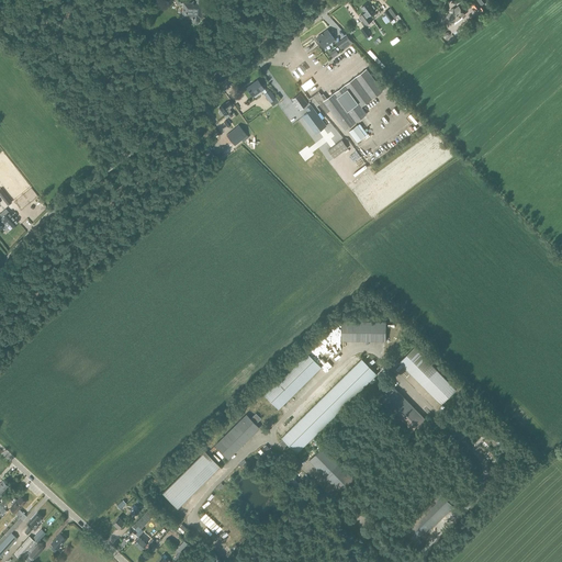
[(205,3),(205,0),(195,0),(197,3),(195,3),(193,1),(191,3),(184,3),(183,17),(193,17),(193,20),(194,22),(197,22),(199,21),(199,17),(200,17),(200,13),(205,13),(206,3),(205,3)]
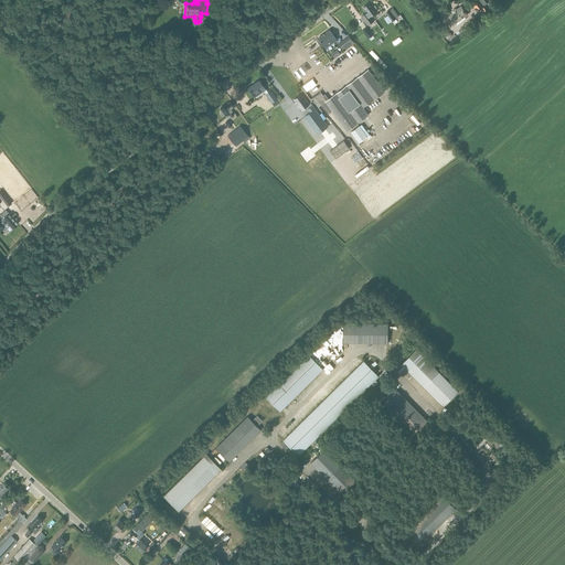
[(483,7),(479,0),(470,0),(478,11),(481,9),(486,14),(496,7),(491,1),(483,7)]
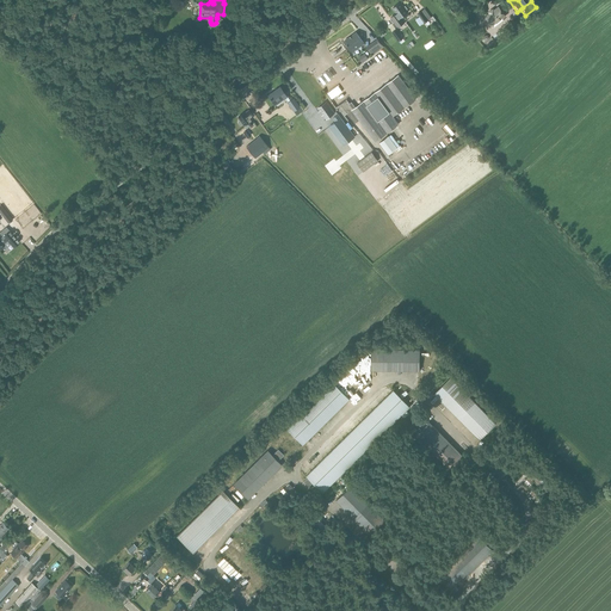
[(407,8),(405,5),(403,6),(401,2),(393,8),(396,13),(392,18),(390,19),(393,22),(394,22),(397,26),(401,24),(402,25),(405,23),(405,22),(401,17),(408,12),(406,10),(407,8)]
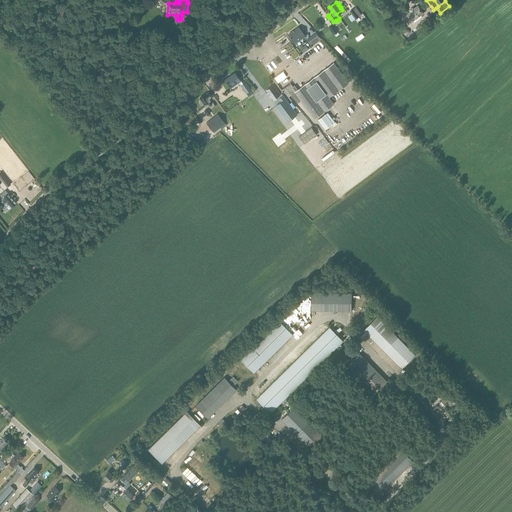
[(424,14),(420,8),(418,6),(414,8),(413,7),(410,10),(410,11),(406,14),(412,23),(413,22),(415,23),(423,17),(422,15),(424,14)]
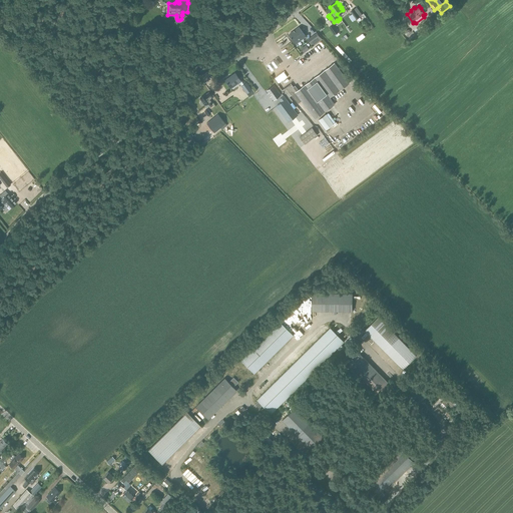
[(354,9),(351,12),(356,19),(362,14),(360,12),(358,14),(354,9)]
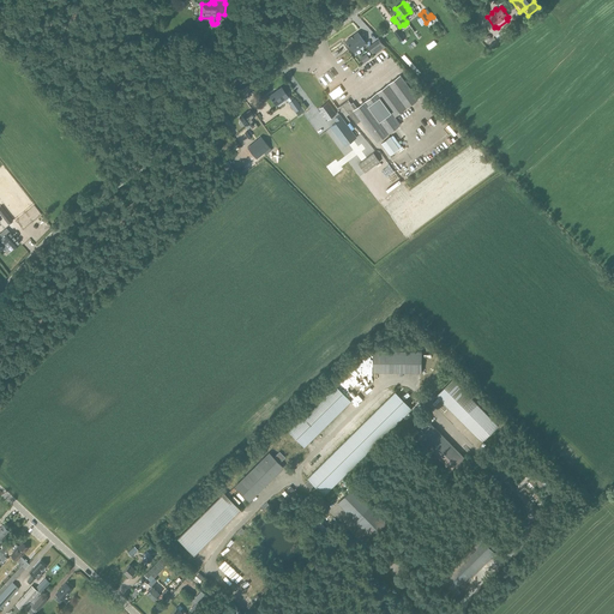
[(398,29),(395,32),(401,41),(404,38),(398,29)]
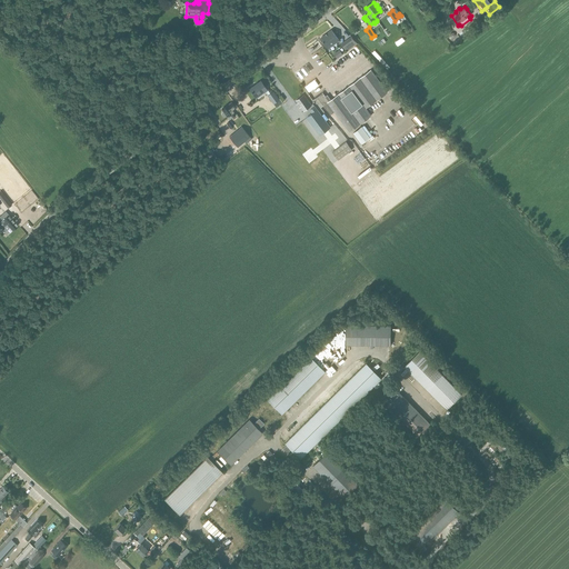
[(339,40),(331,30),(320,38),(328,48),(339,40)]
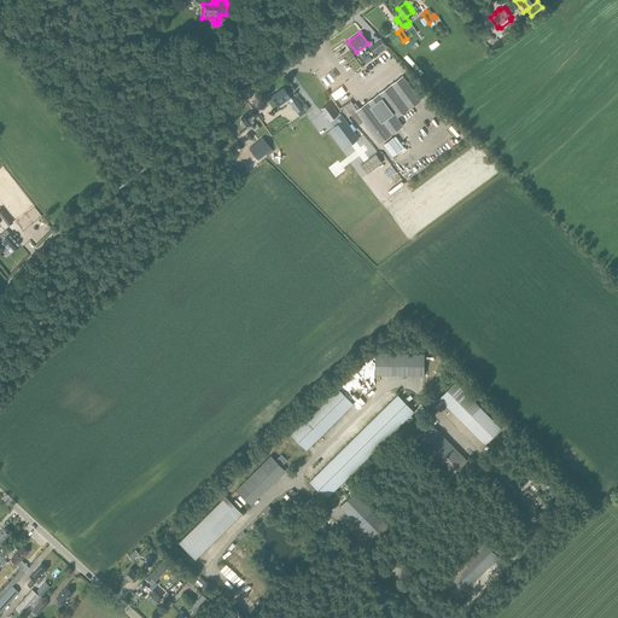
[(372,48),(377,56),(388,47),(383,41),(372,48)]
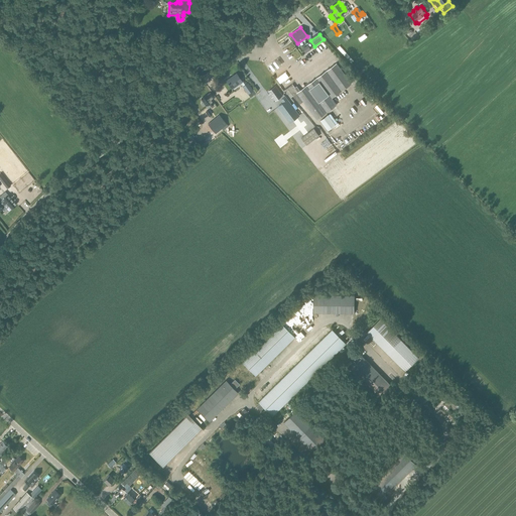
[(337,62),(319,76),(319,75),(318,75),(316,76),(316,77),(316,78),(298,92),(292,84),(285,90),(291,98),(293,96),(300,104),(303,101),(316,120),(337,105),(333,98),(352,84),(337,62)]
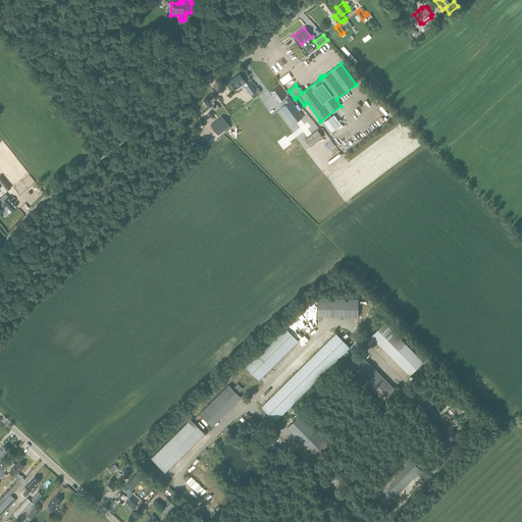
[(245,83),(239,74),(229,82),(235,90),(245,83)]
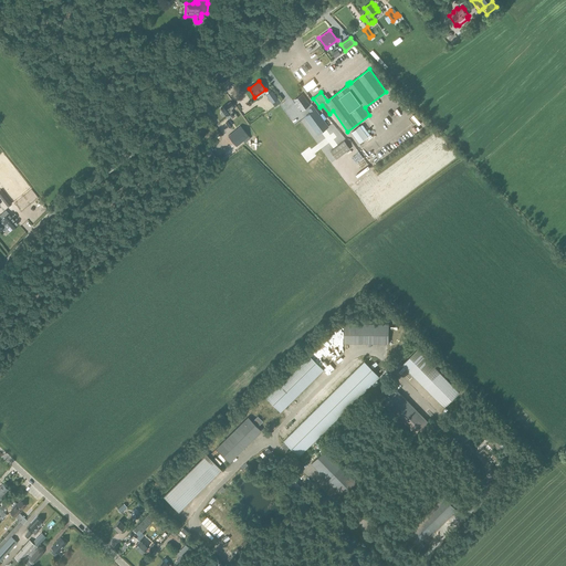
[(271,91),(265,95),(275,107),(282,102),(279,98),(278,98),(271,91)]
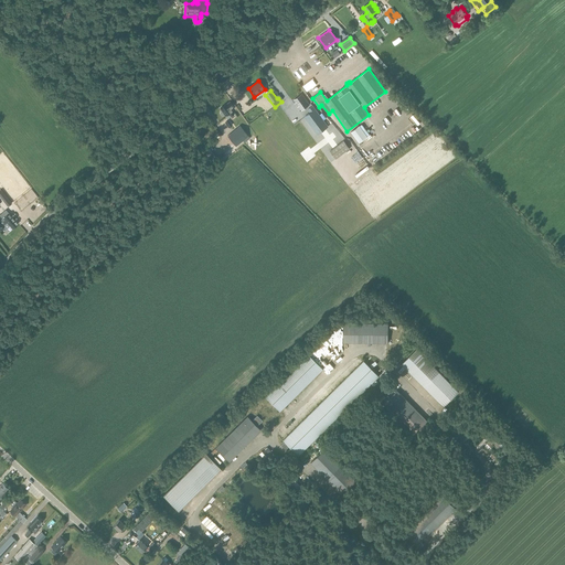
[(302,94),(294,100),(296,103),(295,103),(298,107),(298,106),(301,110),(309,104),(302,94)]
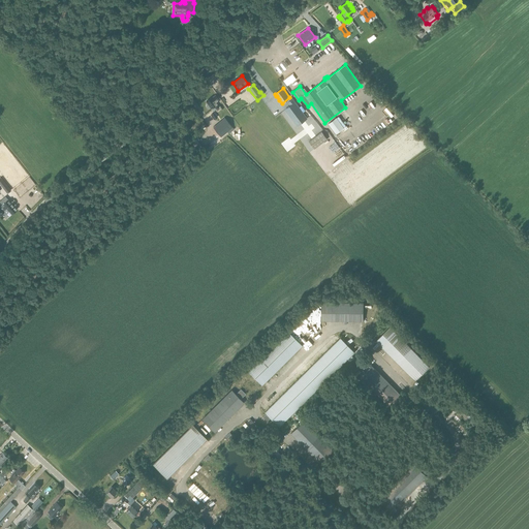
[(211,107),(213,111),(219,106),(216,101),(218,99),(215,95),(212,97),(207,101),(208,103),(207,104),(207,106),(208,109),(210,109),(211,107)]
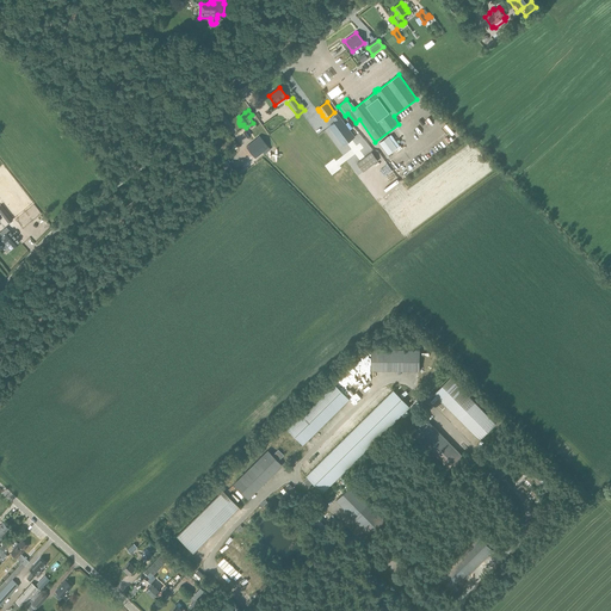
[(335,122),(329,128),(344,146),(355,136),(350,130),(351,130),(339,115),(333,119),(335,122)]
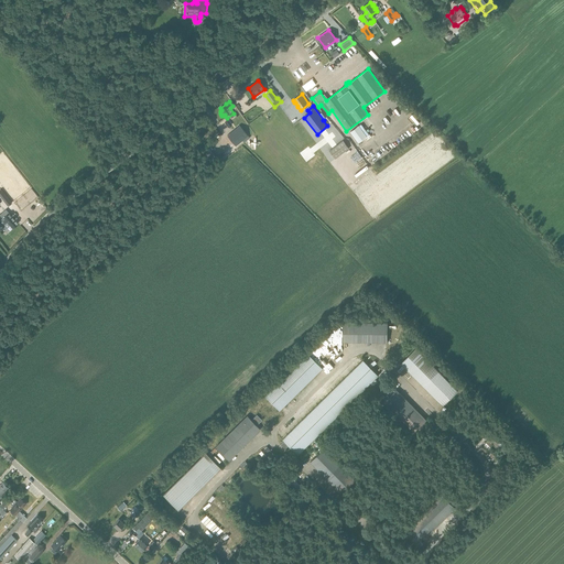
[(383,106),(379,109),(380,110),(377,114),(381,118),(389,110),(383,106)]
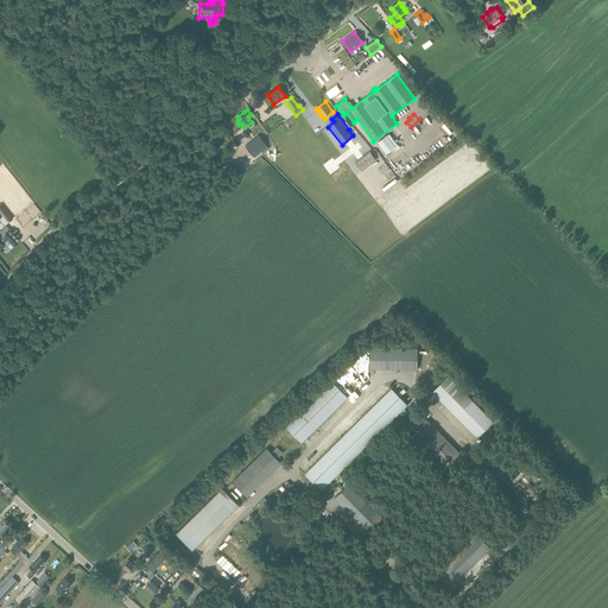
[(263,153),(270,149),(267,146),(258,135),(245,146),(254,157),(261,151),(263,153)]
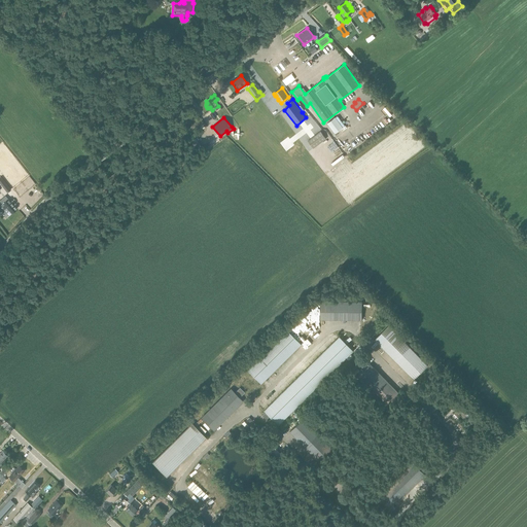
[(327,124),(336,134),(343,128),(336,117),(327,124)]
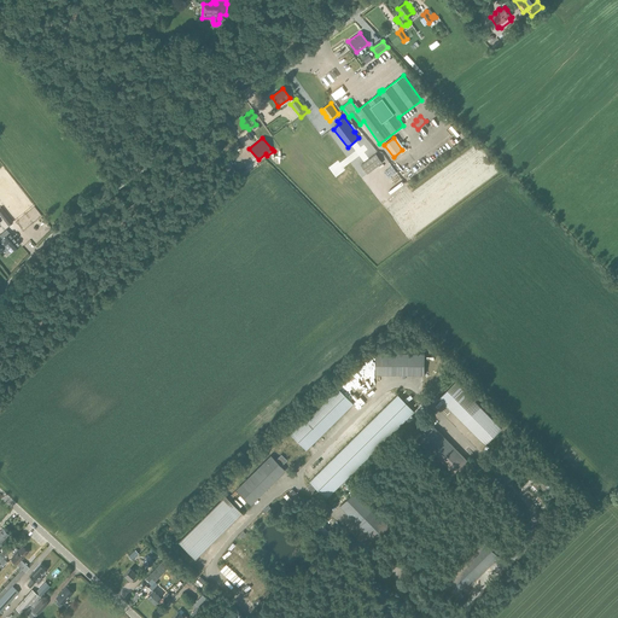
[(373,156),(360,165),(368,175),(384,163),(378,156),(375,157),(373,156)]
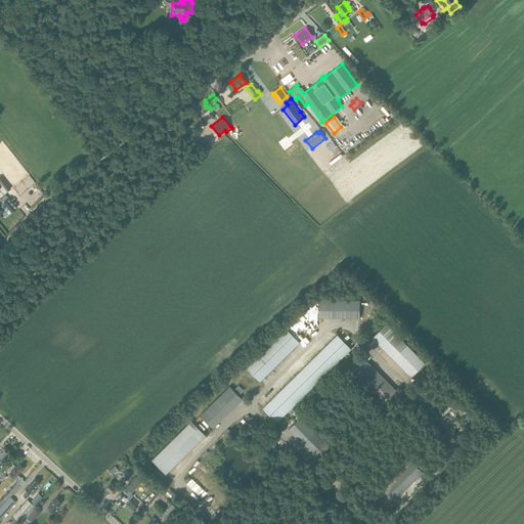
[(11,188),(1,176),(0,176),(0,181),(8,190),(11,188)]
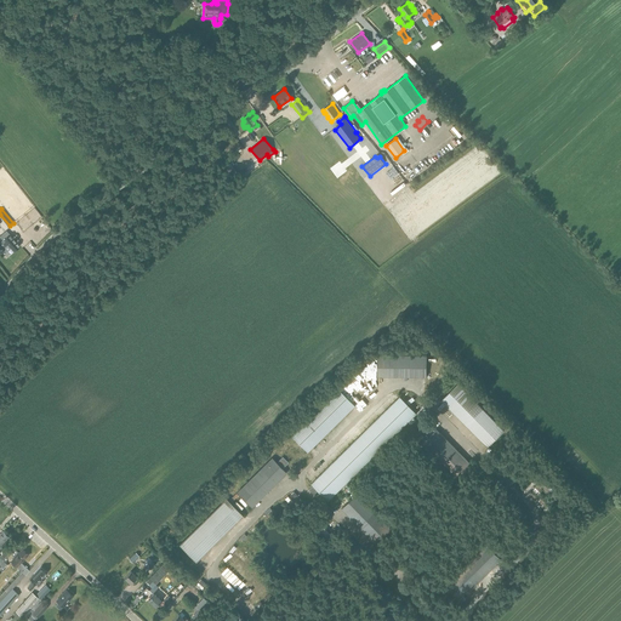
[(18,240),(15,237),(13,238),(10,234),(7,237),(5,234),(3,238),(5,241),(1,244),(0,243),(0,252),(1,254),(6,249),(5,249),(9,245),(15,251),(21,245),(17,241),(18,240)]
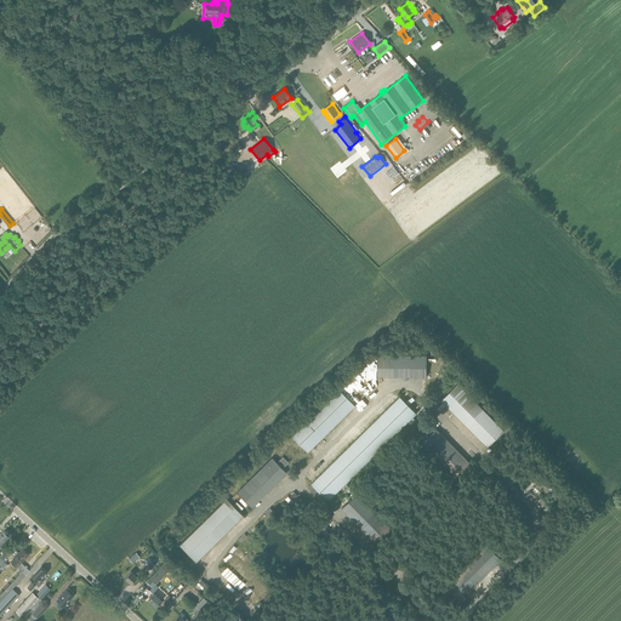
[(427,377),(427,355),(377,355),(377,376),(427,377)]
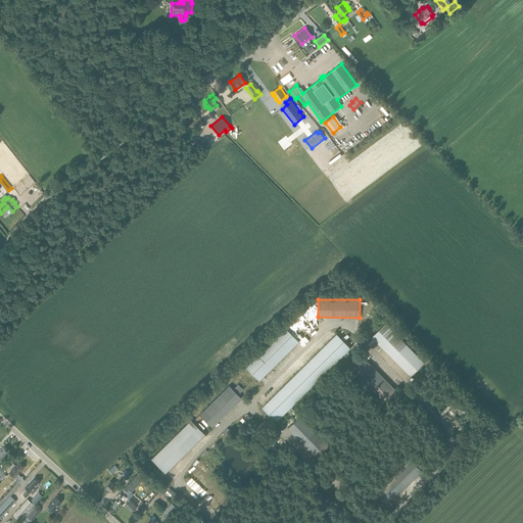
[(386,323),(372,337),(411,376),(425,362),(386,323)]
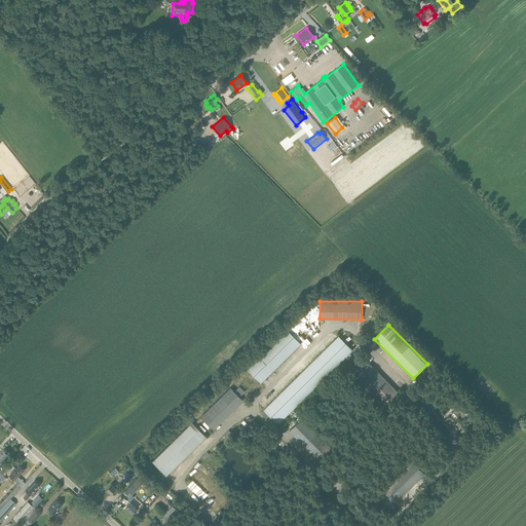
[(261,382),(301,343),(287,329),(247,368),(261,382)]
